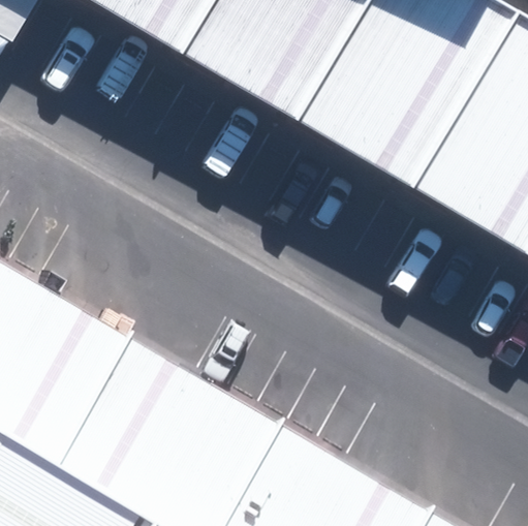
[(96,0),(182,51),(212,0),(96,0)]
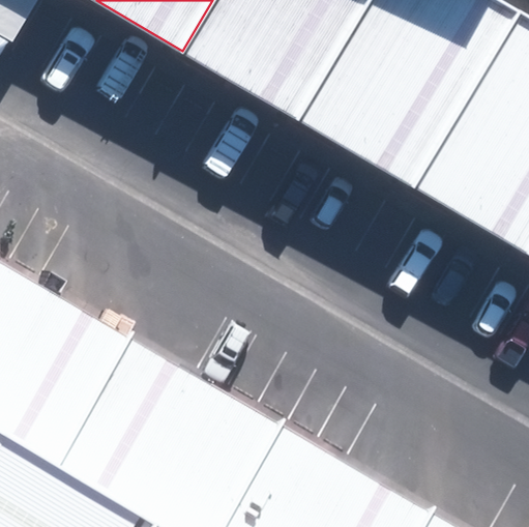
[(212,0),(182,51),(299,119),(370,0),(212,0)]
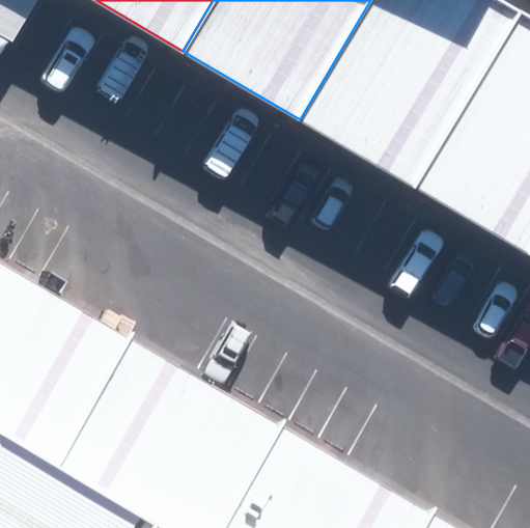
[(370,0),(300,119),(416,189),(524,8),(509,0),(370,0)]
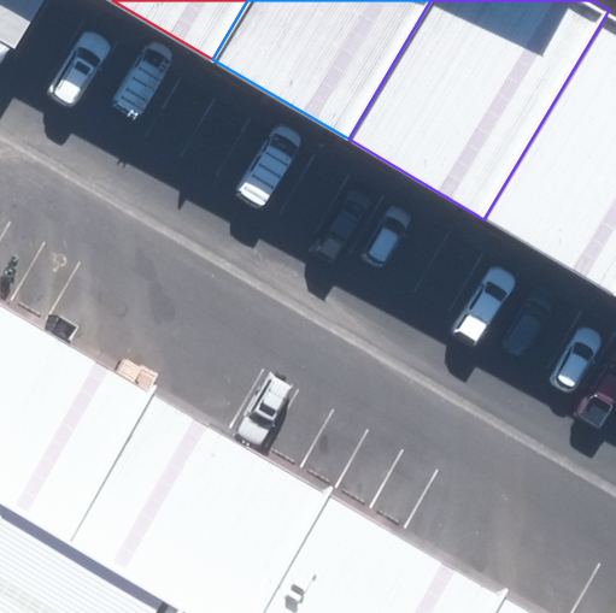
[(484,219),(615,296),(615,13),(609,10),(484,219)]
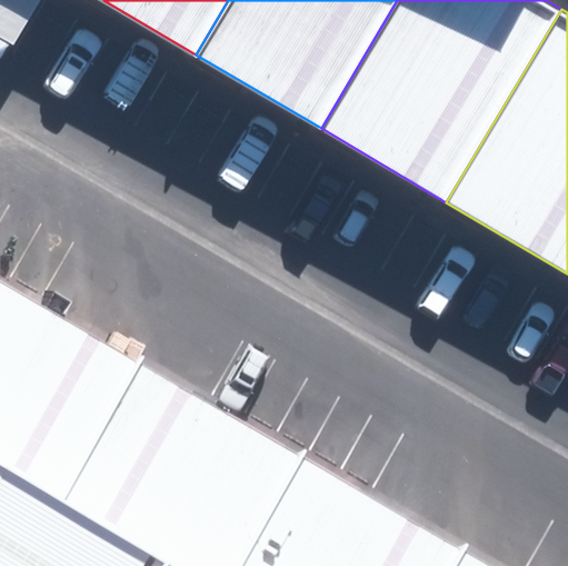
[(0,472),(62,507),(143,365),(0,284),(0,472)]
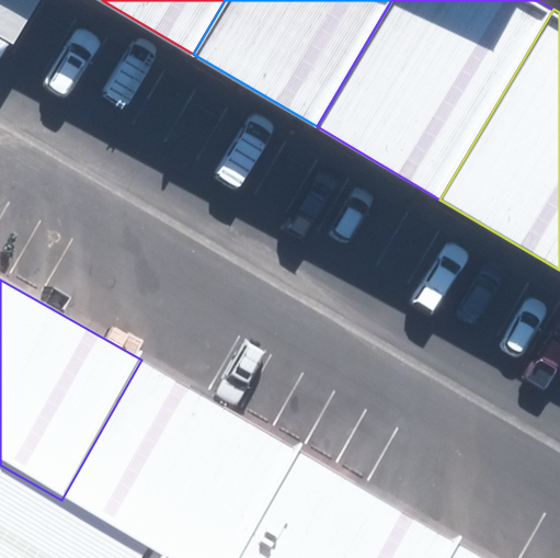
[(153,551),(163,557),(236,557),(297,450),(141,360),(61,500),(153,551)]
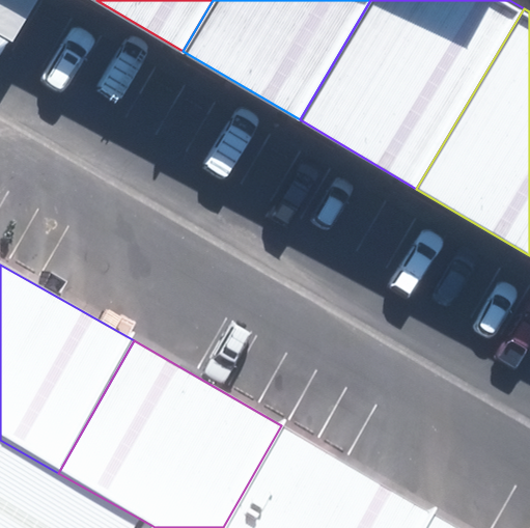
[(428,527),(437,513),(281,425),(223,527),(428,527)]
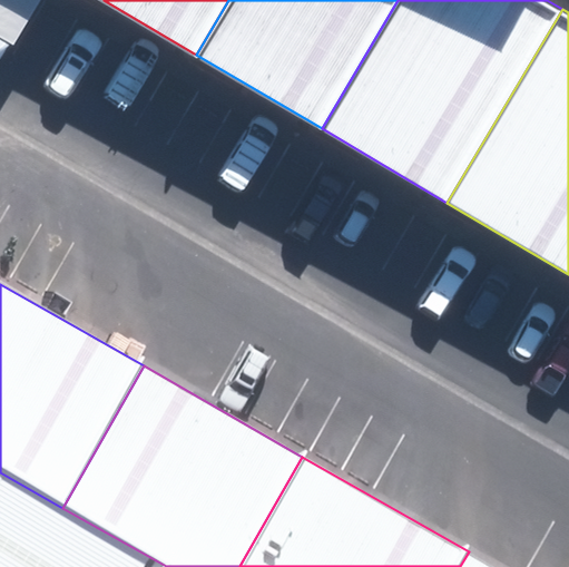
[(153,566),(156,560),(62,508),(0,472),(0,566),(153,566)]
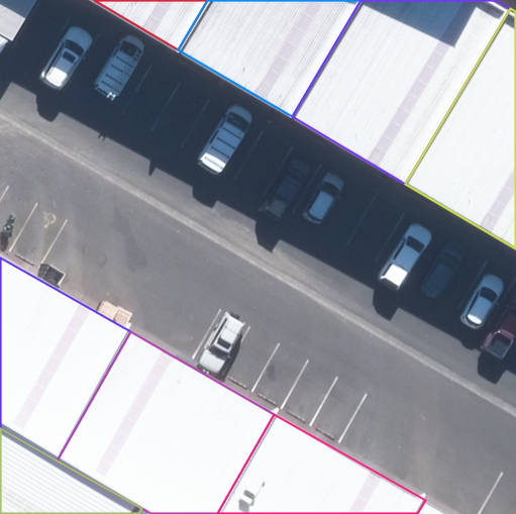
[(449,513),(425,500),(417,513),(449,513)]
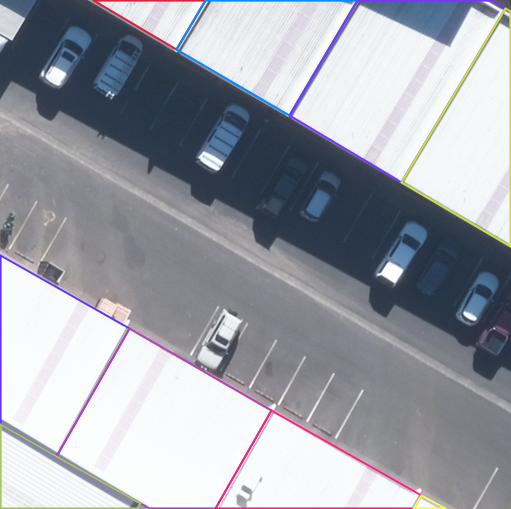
All buildings are outlined.
